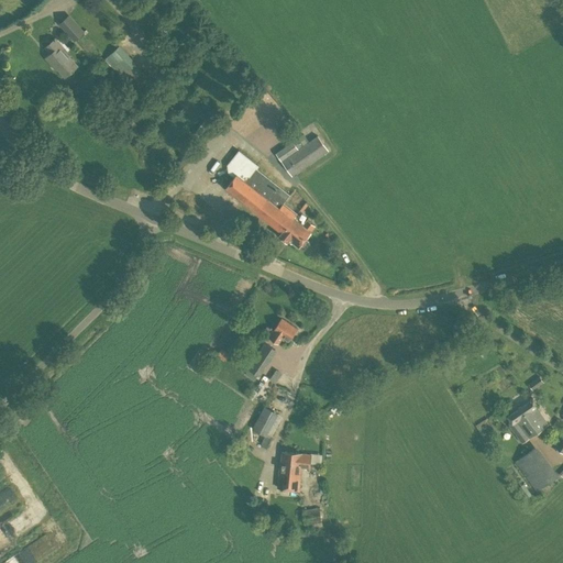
[(74,42),(85,32),(69,14),(58,24),(74,42)]
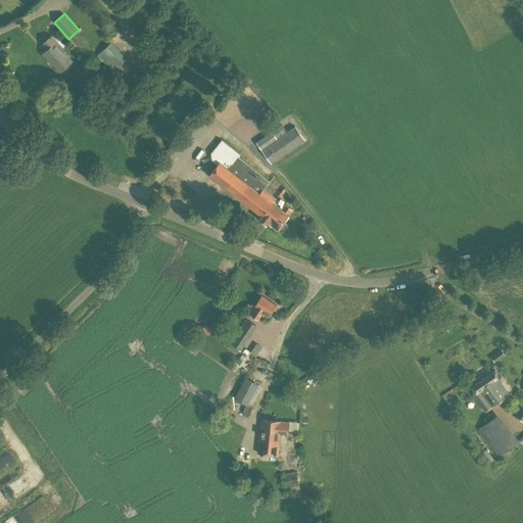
[(55,35),(52,37),(51,36),(43,44),(47,49),(43,53),(47,59),(48,58),(60,72),(72,60),(60,48),(61,47),(60,46),(63,44),(55,35)]
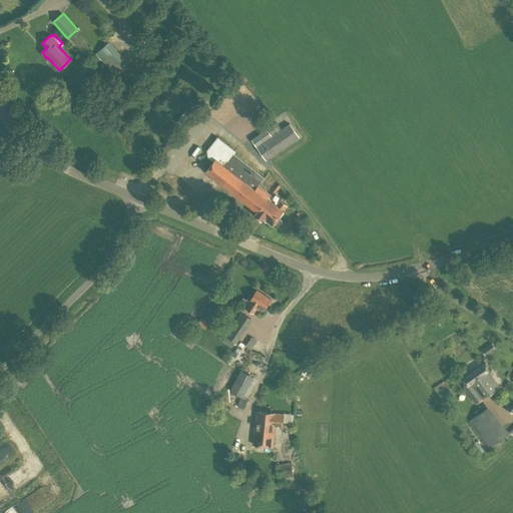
[(109,42),(98,53),(107,62),(118,51),(109,42)]
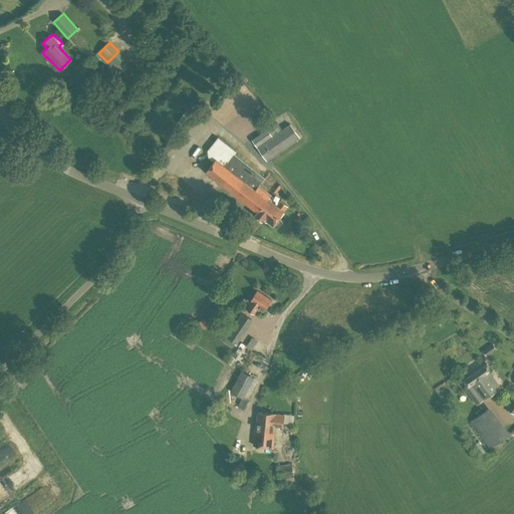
[(257,147),(261,154),(294,131),(289,123),(271,137),(267,131),(252,141),(257,147)]
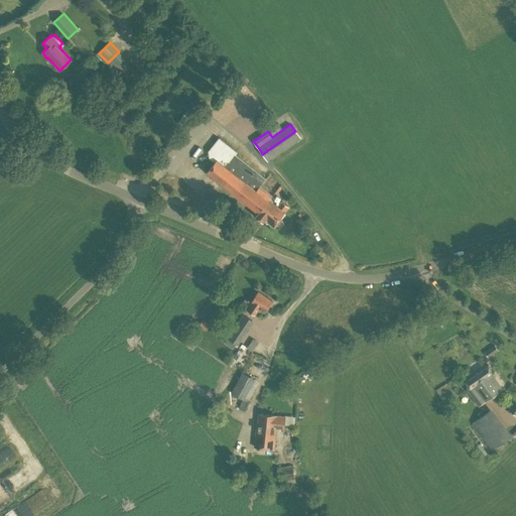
[(295,131),(262,154),(267,161),(300,138),(295,131)]
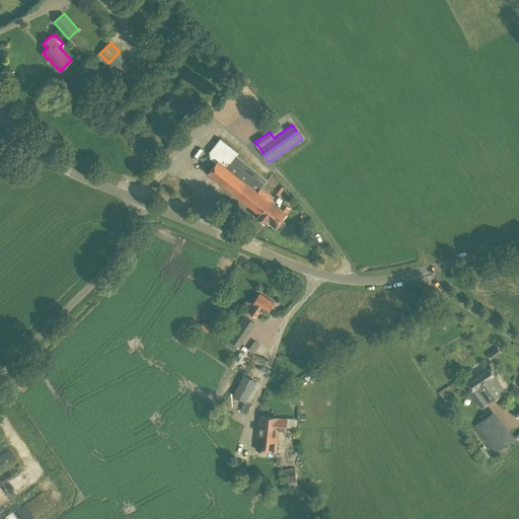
[(234,194),(253,168),(237,156),(239,153),(220,138),(210,152),(211,161),(215,164),(208,173),(234,194)]
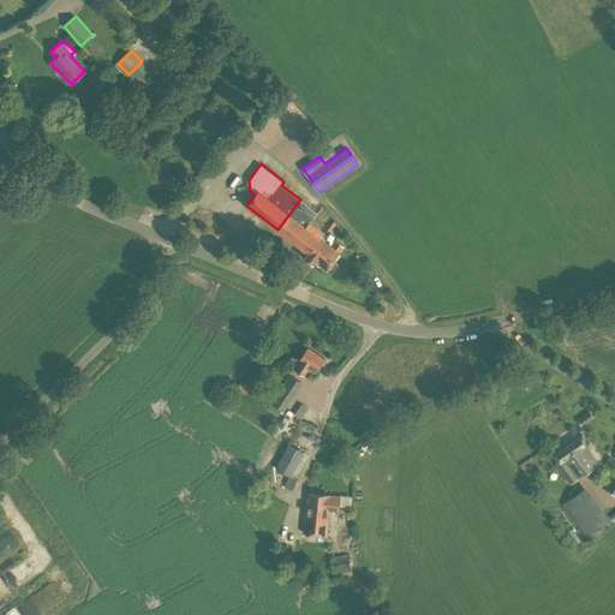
[(308,254),(324,232),(310,221),(317,213),(300,199),(278,230),(308,252),(308,254)]
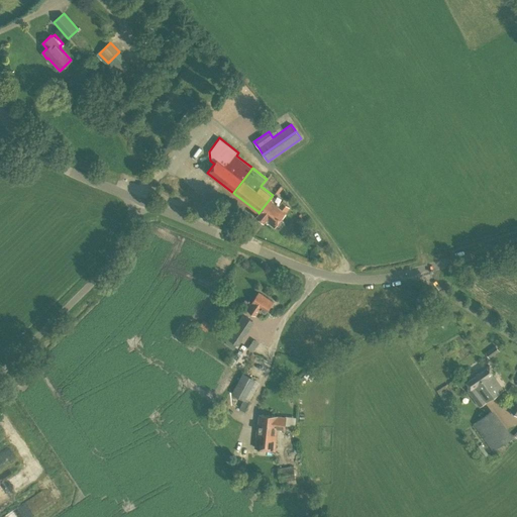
[(259,213),(259,212),(256,215),(264,221),(266,219),(274,226),(275,225),(279,228),(284,222),(280,219),(286,212),(289,207),(283,202),(279,207),(270,200),(273,196),(273,195),(259,213)]
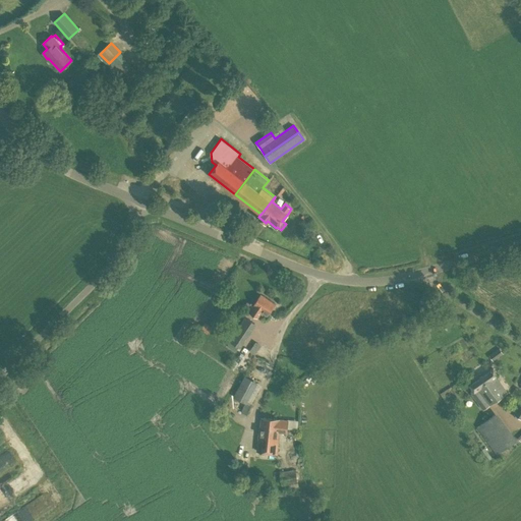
[(314,236),(317,231),(308,224),(304,229),(314,236)]
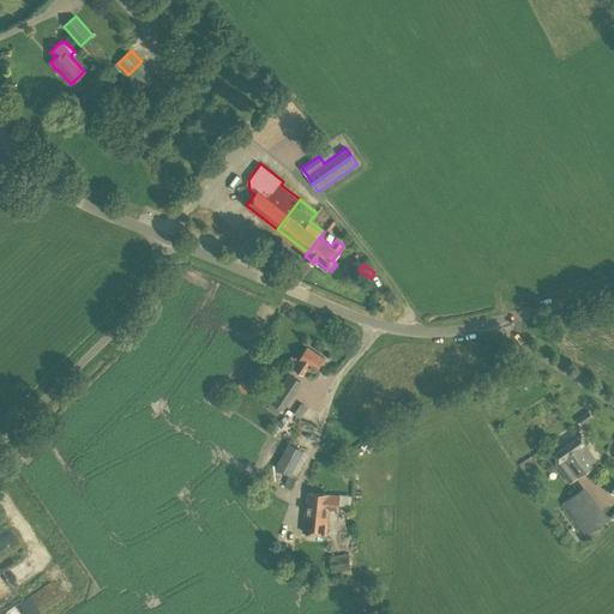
[(299,360),(299,361),(294,368),(304,375),(308,367),(314,372),(324,357),(307,347),(299,360)]
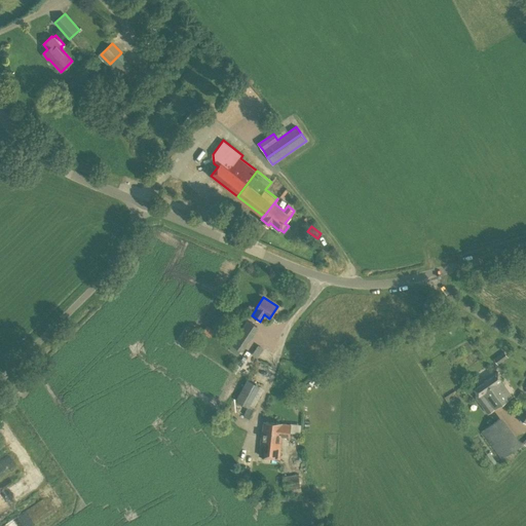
[(214,316),(209,323),(217,328),(221,322),(214,316)]
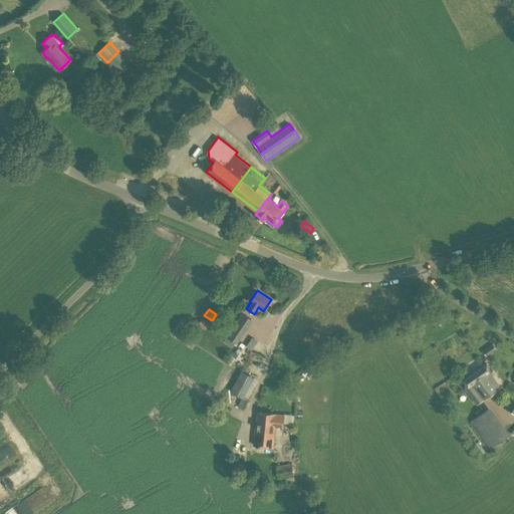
[(237,344),(253,320),(242,312),(226,336),(237,344)]
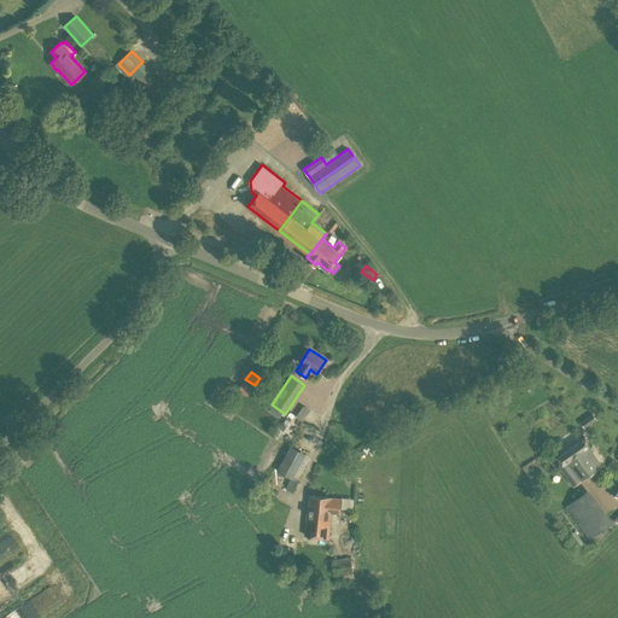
[(243,382),(238,390),(246,396),(252,388),(243,382)]
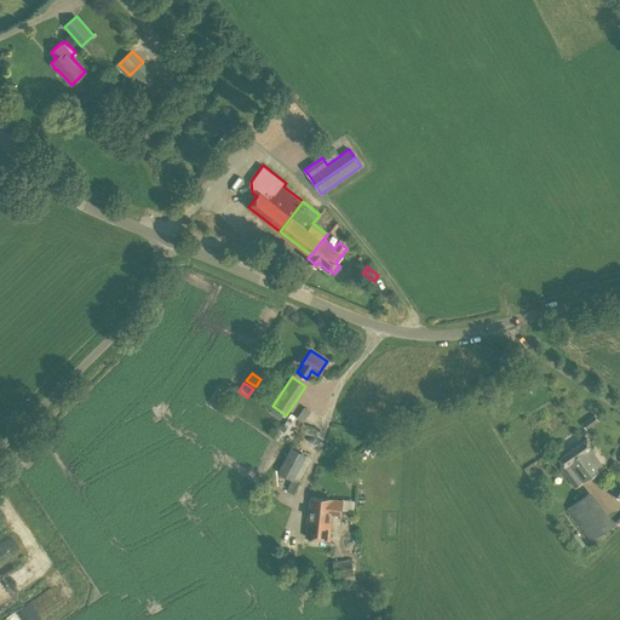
[(304,423),(308,415),(311,411),(304,407),(297,418),(304,423)]
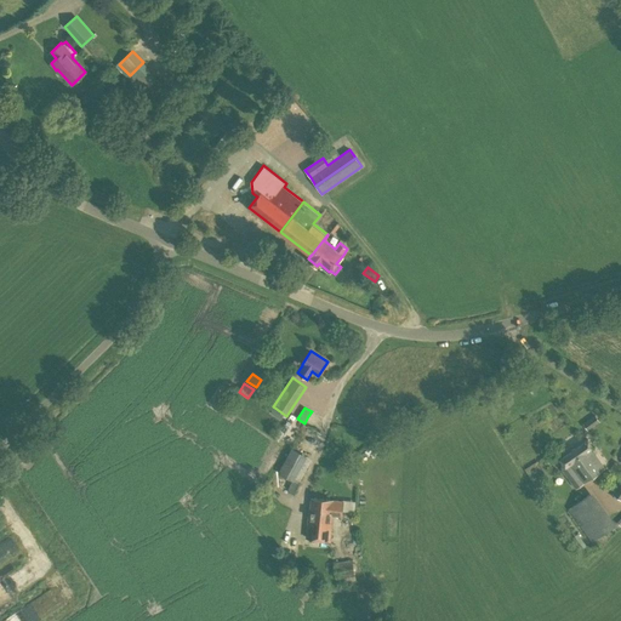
[(587,431),(599,421),(594,415),(582,425),(587,431)]
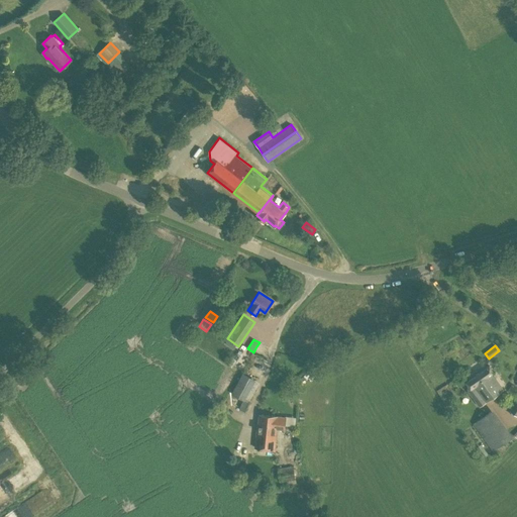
[(466,382),(471,388),(468,390),(472,395),(480,406),(503,389),(494,377),(496,375),(490,366),(466,382)]
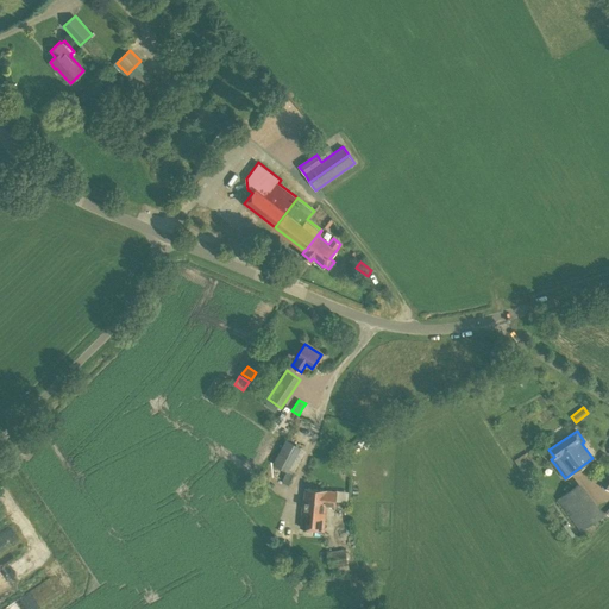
[(289,471),(301,449),(286,440),(274,463),(289,471)]
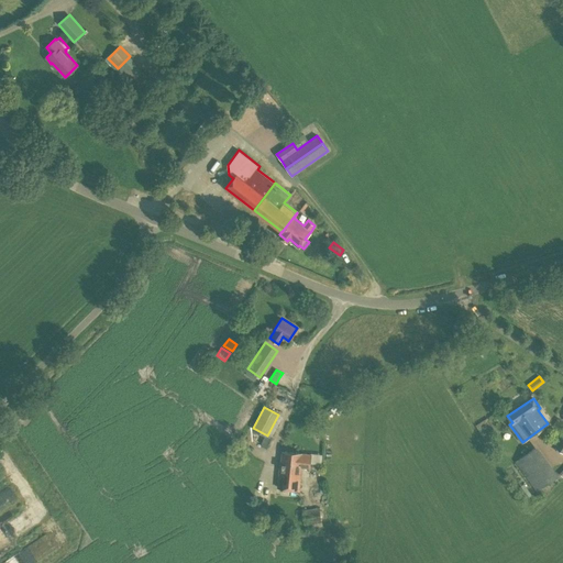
[(265,435),(261,445),(267,448),(272,438),(267,435),(265,435)]
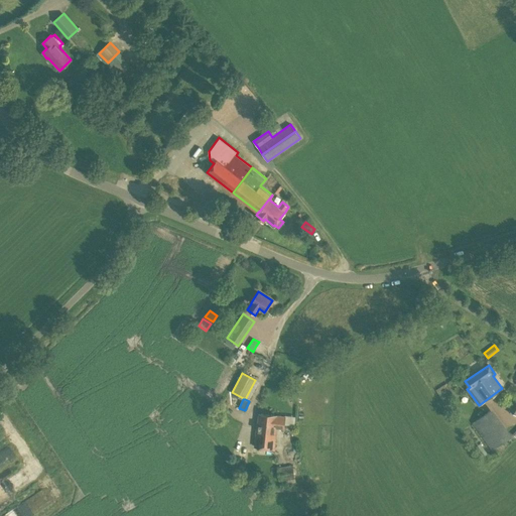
[(492,446),(512,432),(494,405),(473,418),(492,446)]
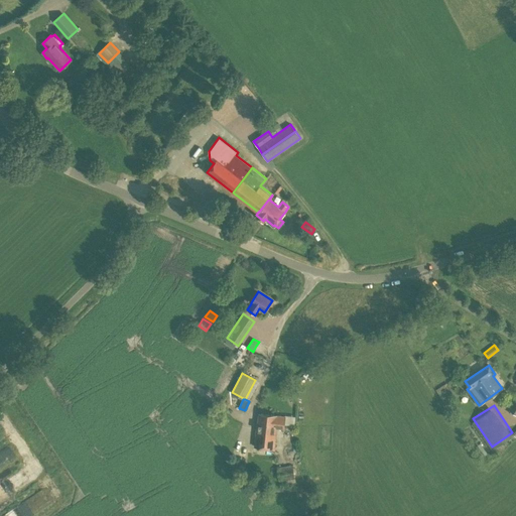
[(284,425),(285,416),(277,415),(258,413),(258,422),(257,422),(255,446),(274,448),(276,424),(278,425),(278,424),(284,425)]
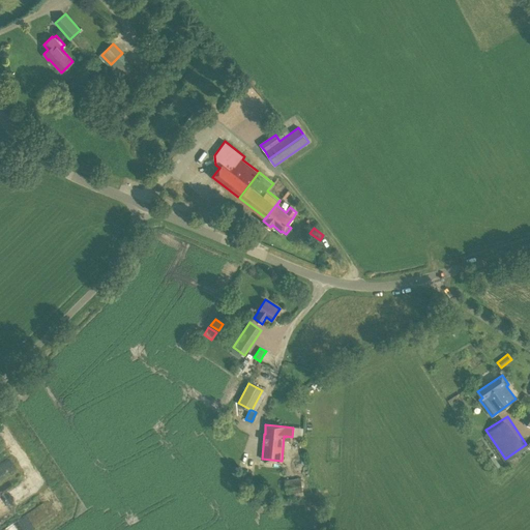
[(286,494),(301,492),(300,478),(284,481),(286,494)]
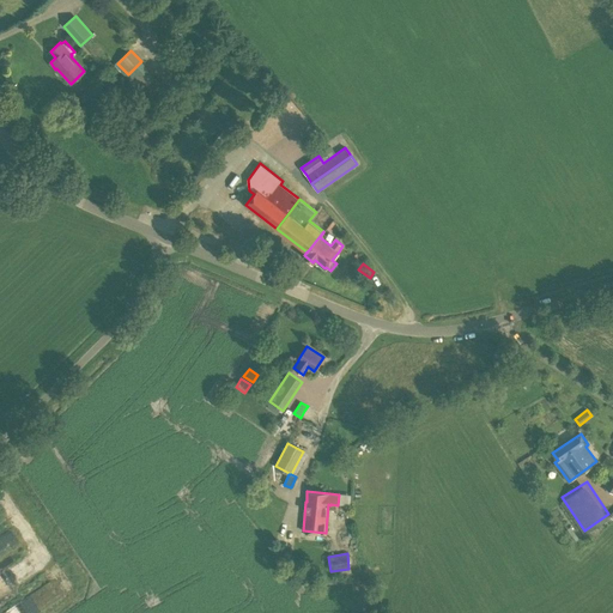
[(0,612),(25,612),(60,593),(54,582),(0,612)]
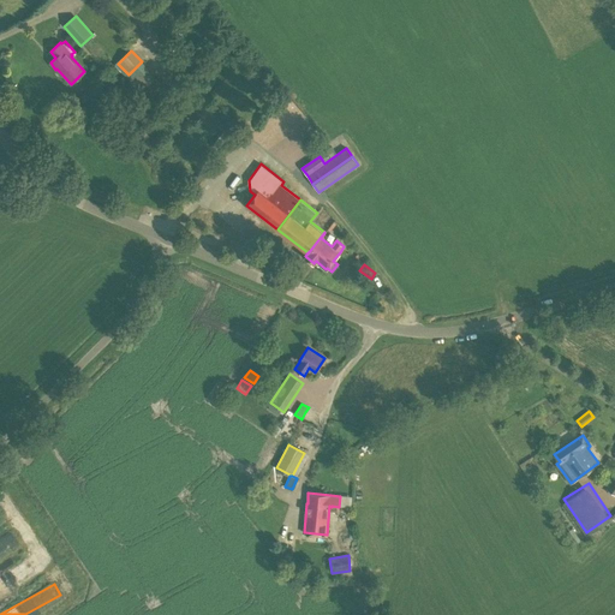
[(0,591),(0,595),(3,598),(11,593),(7,587),(0,591)]
